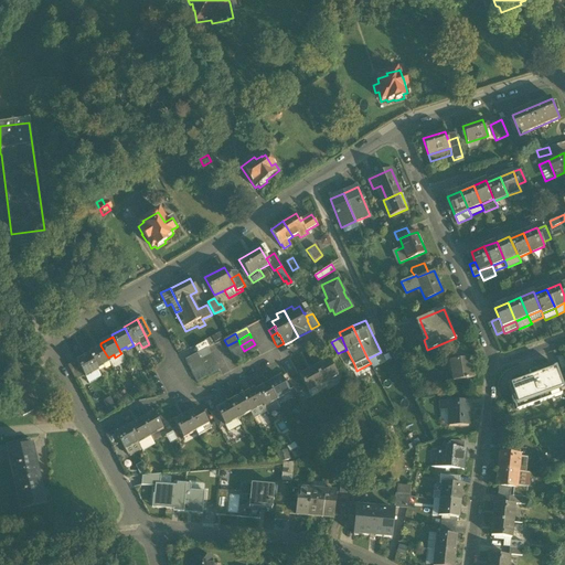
[(208,340),(198,344),(200,349),(210,344),(208,340)]
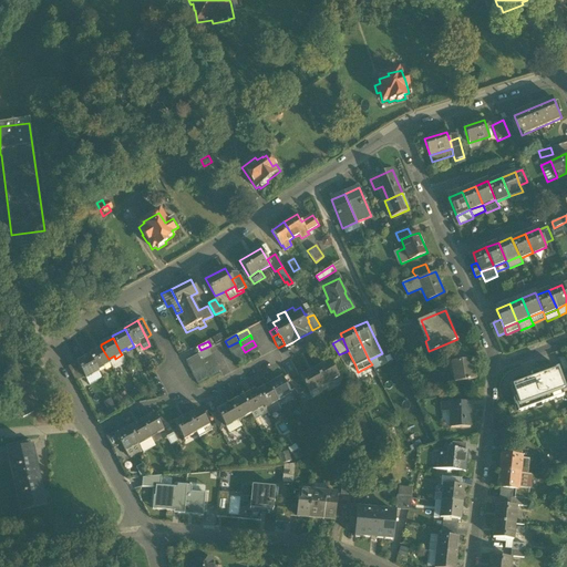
[(228,347),(230,352),(241,347),(239,341),(228,347)]
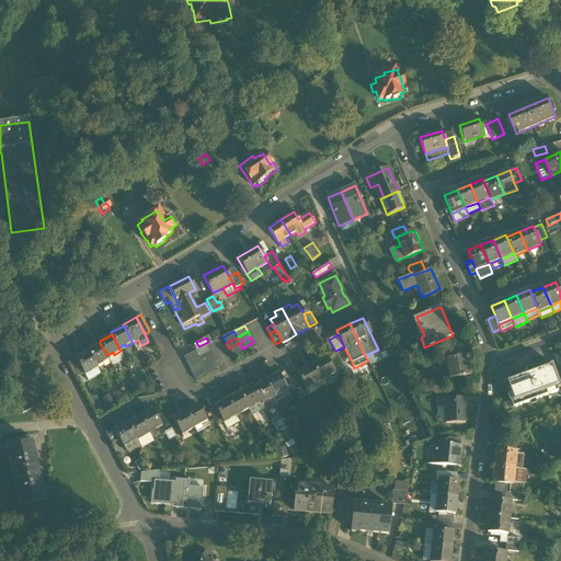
[(256,348),(253,342),(242,348),(245,354),(256,348)]
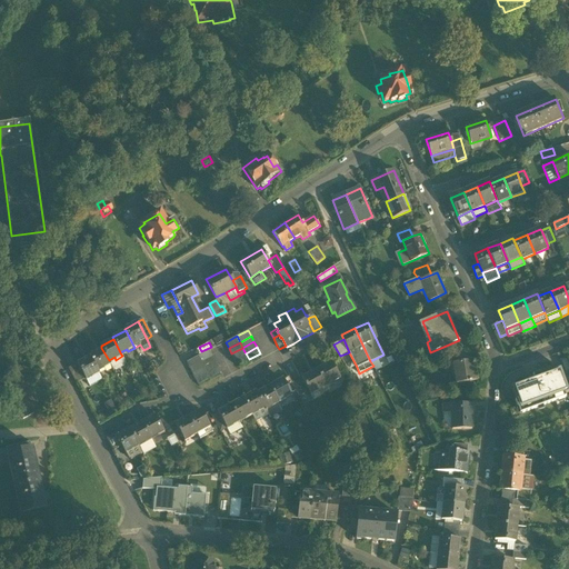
[(110,363),(109,360),(101,348),(89,355),(90,357),(97,369),(103,366),(103,368),(110,365),(110,363)]
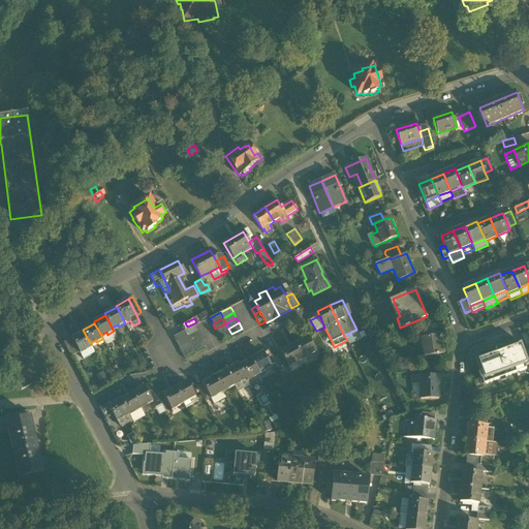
[(215,329),(218,334),(228,329),(225,323),(215,329)]
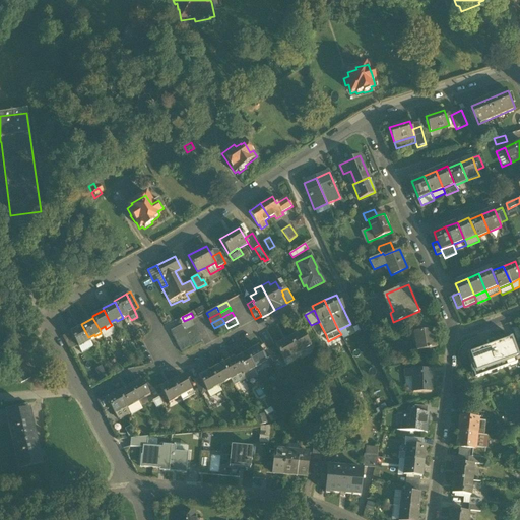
[(191,320),(181,326),(184,331),(194,326),(191,320)]
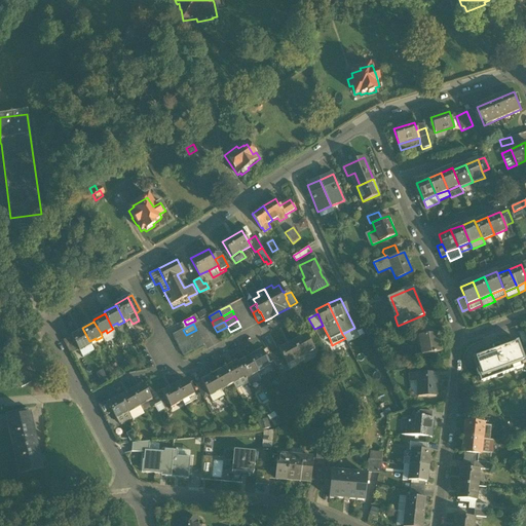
[(230,332),(227,327),(217,332),(219,337),(230,332)]
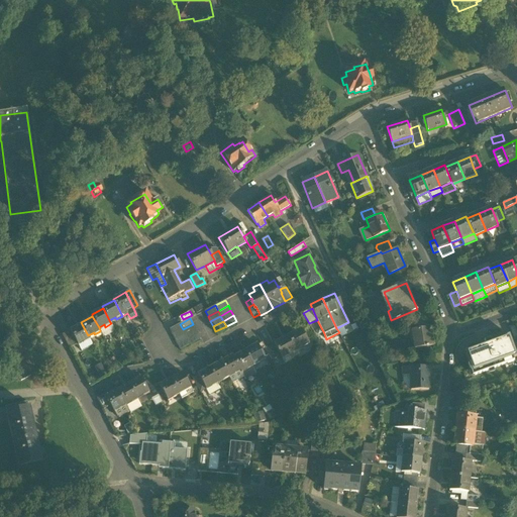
[(336,328),(339,332),(341,337),(353,331),(348,322),(336,328)]
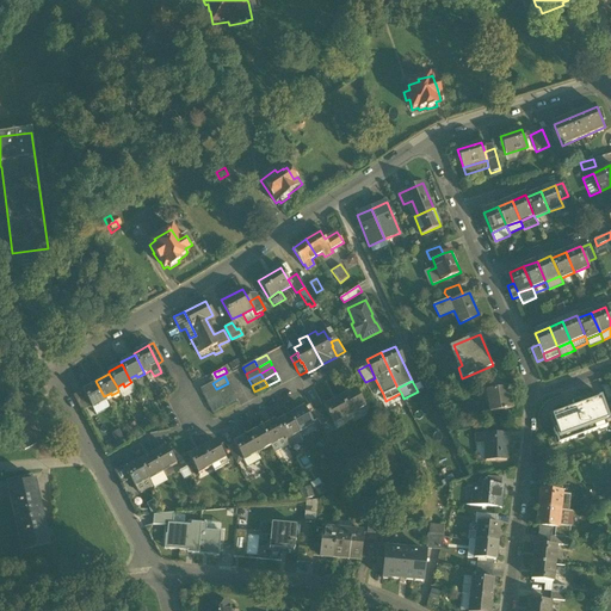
[(118,390),(118,392),(122,397),(136,390),(131,382),(124,387),(118,390)]
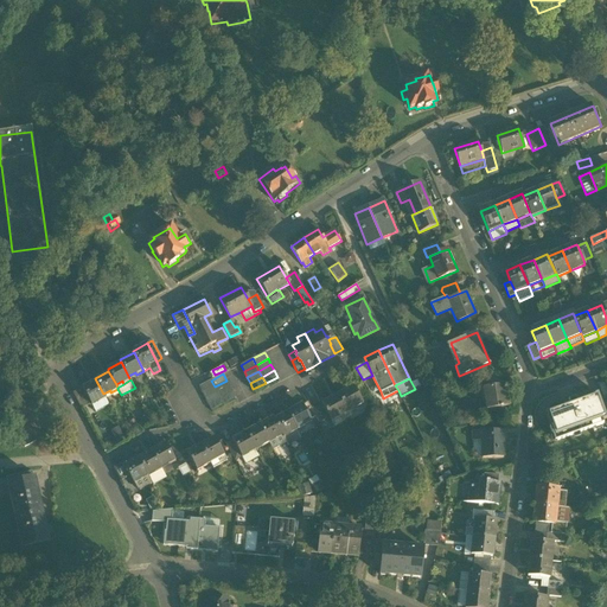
[(478,381),(479,390),(486,389),(486,388),(492,388),(491,379),(478,381)]
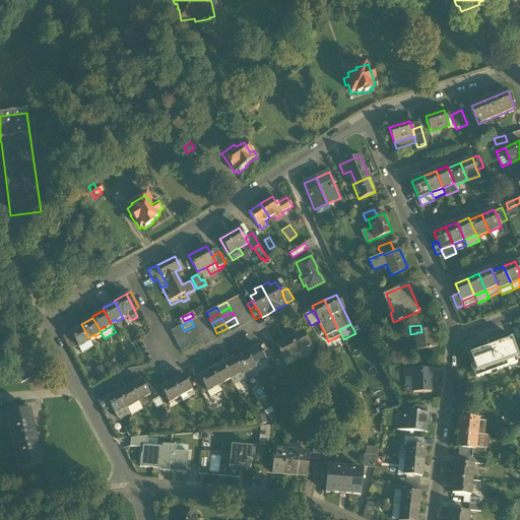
[(89,339),(88,337),(82,326),(70,332),(77,345),(83,342),(84,344),(90,341),(89,339)]
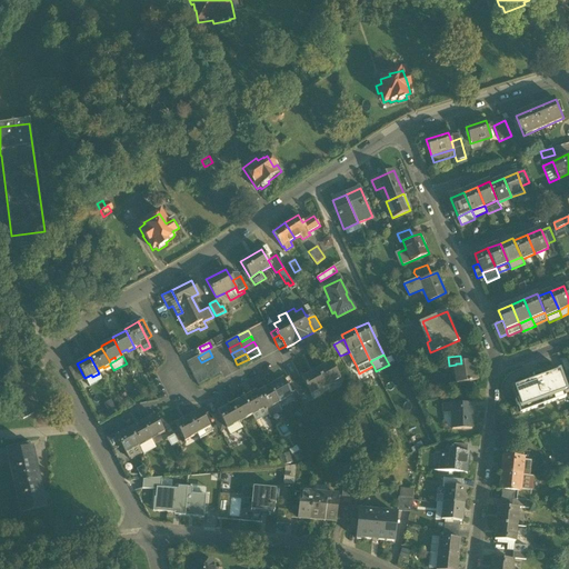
[(190,368),(201,362),(198,357),(187,362),(190,368)]
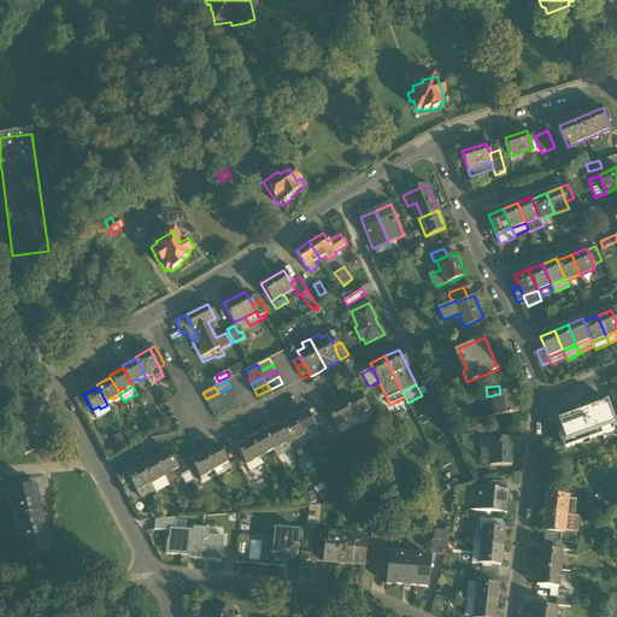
[(230,387),(218,393),(221,399),(234,393),(230,387)]
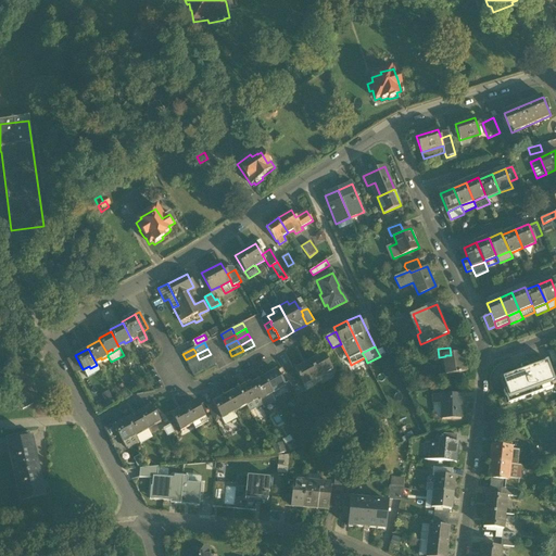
[(324,354),(331,367),(338,364),(330,350),(324,354)]
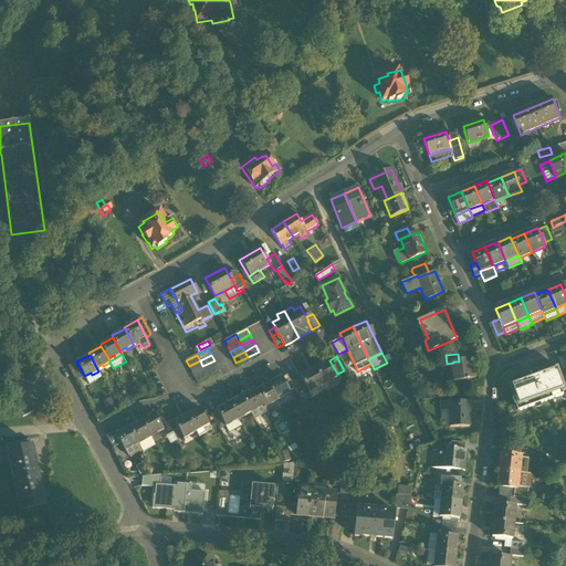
[(453,363),(457,383),(474,379),(471,359),(459,362),(453,362),(453,363)]
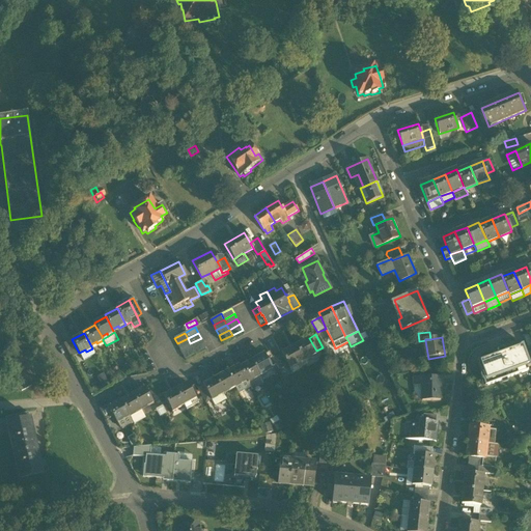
[(179,348),(190,343),(188,338),(177,343),(179,348)]
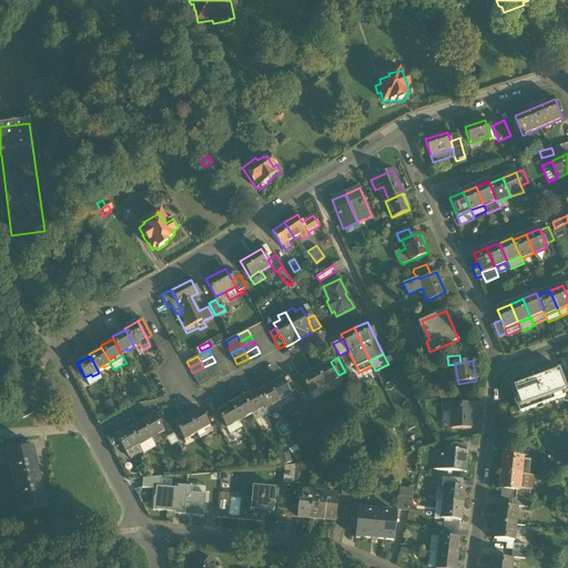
[(215,362),(203,367),(206,373),(217,367),(215,362)]
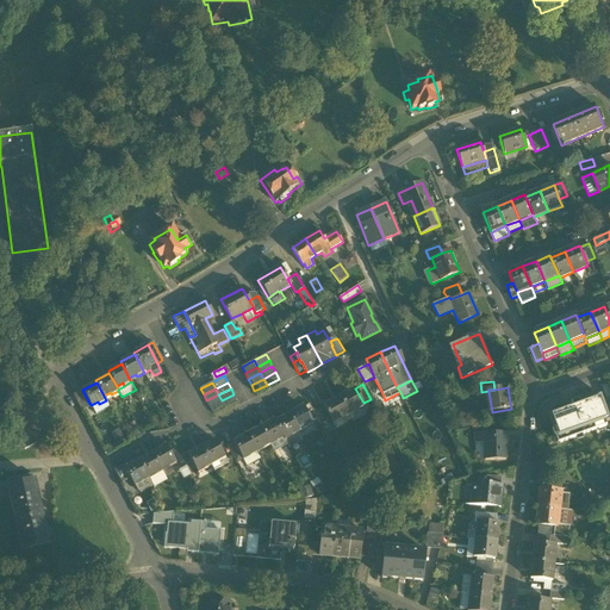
[(355,388),(340,397),(348,412),(356,408),(358,410),(365,406),(363,403),(355,388)]
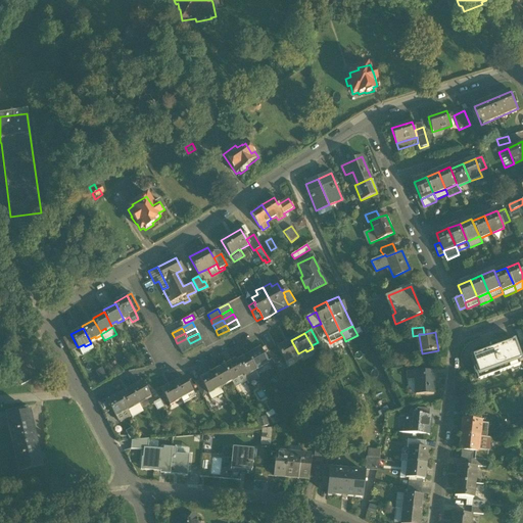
[(63,338),(69,351),(78,347),(70,334),(63,338)]
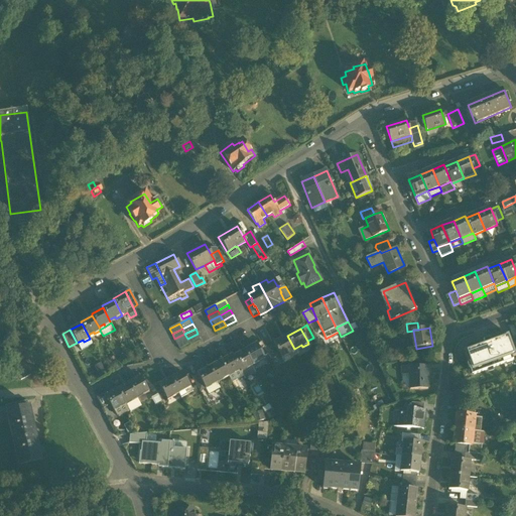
[(177,344),(187,339),(184,334),(174,339),(177,344)]
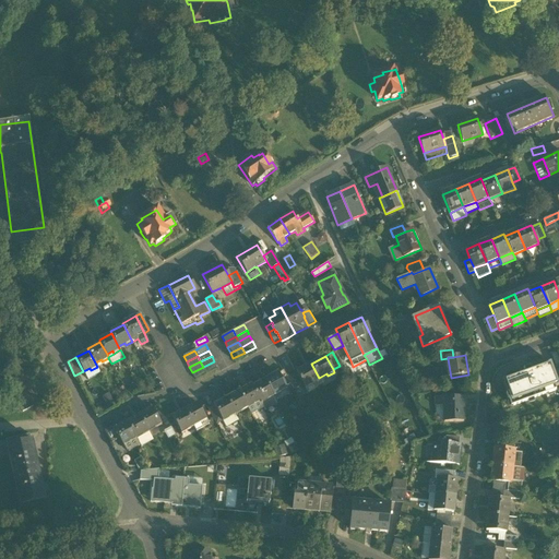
[(214,361),(203,367),(206,372),(217,367),(214,361)]
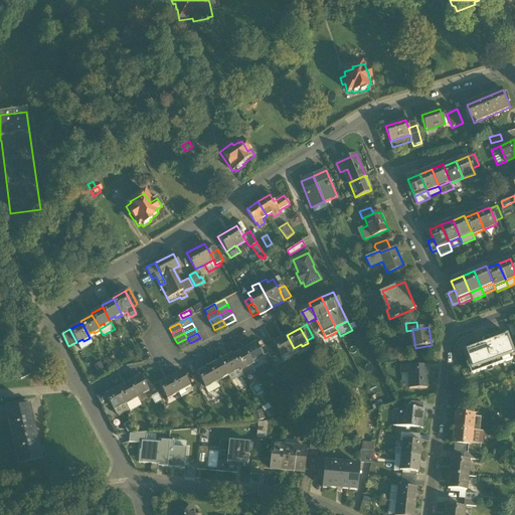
[(511,357),(514,355),(507,334),(489,340),(488,337),(482,340),(483,342),(463,350),(467,362),(466,363),(468,368),(471,368),(473,373),(486,369),(485,366),(491,364),(492,367),(504,362),(503,360),(511,357)]
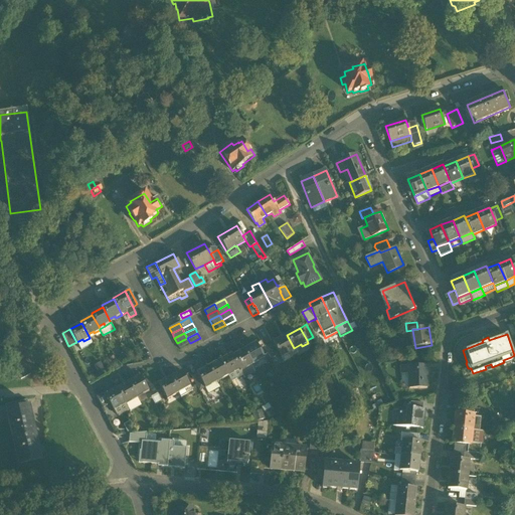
[(295,350),(294,348),(287,335),(273,342),(279,354),(280,355),(288,351),(289,353),(295,350)]
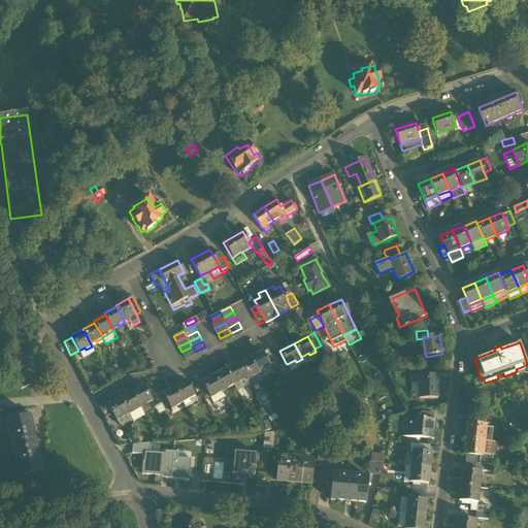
[(86,350),(80,353),(84,358),(95,352),(92,347),(86,350)]
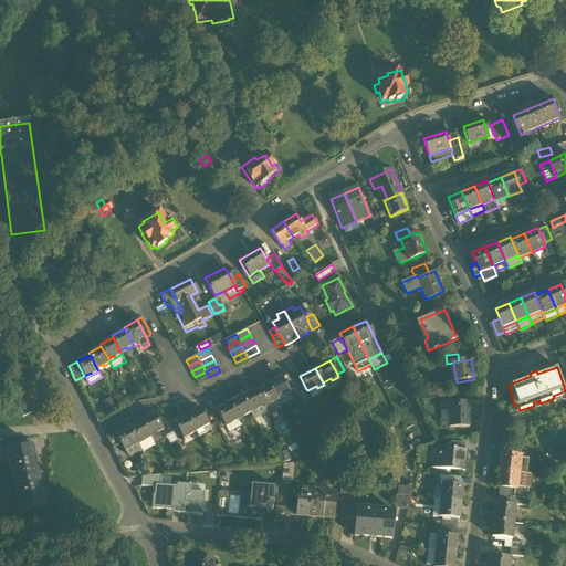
[(197,383),(209,377),(206,371),(195,377),(197,383)]
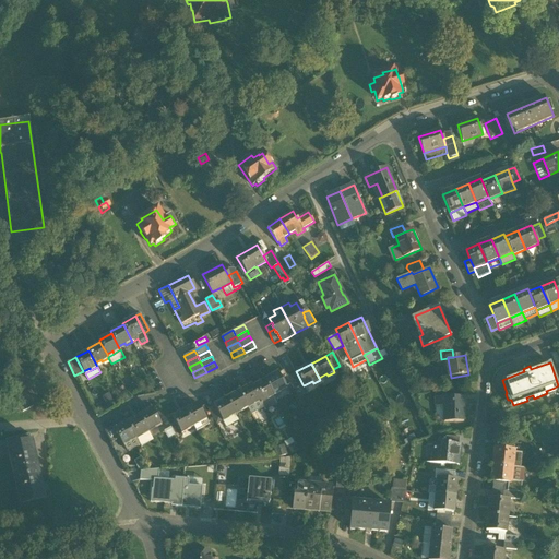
[(277,373),(285,387),(290,383),(287,377),(284,370),(277,373)]
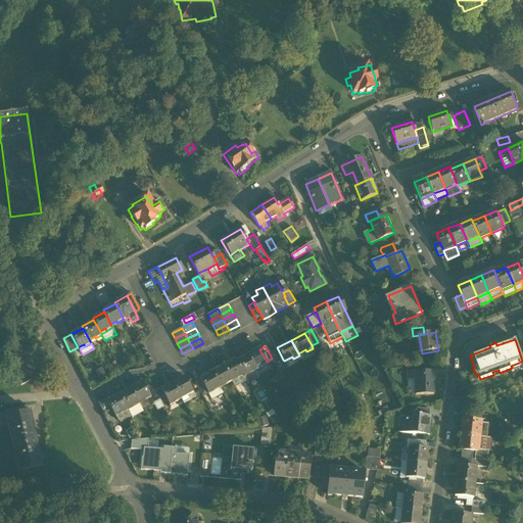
[(272,350),(278,362),(283,360),(277,347),(272,350)]
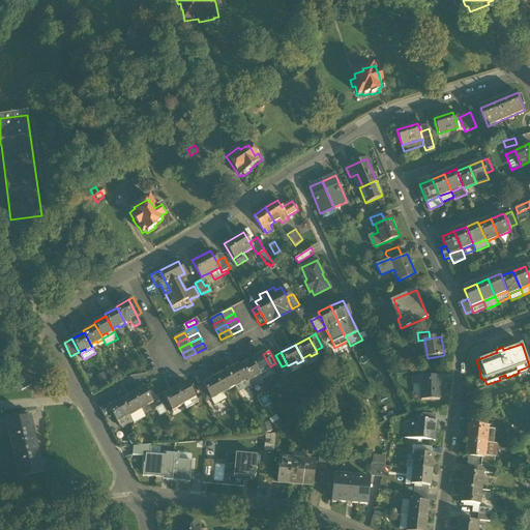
[(263,354),(252,360),(259,374),(264,371),(265,373),(271,370),(270,366),(263,354)]
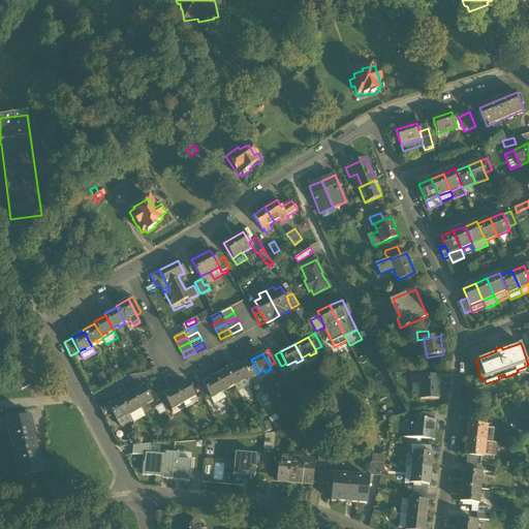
[(281,366),(275,354),(272,356),(275,363),(278,368),(281,366)]
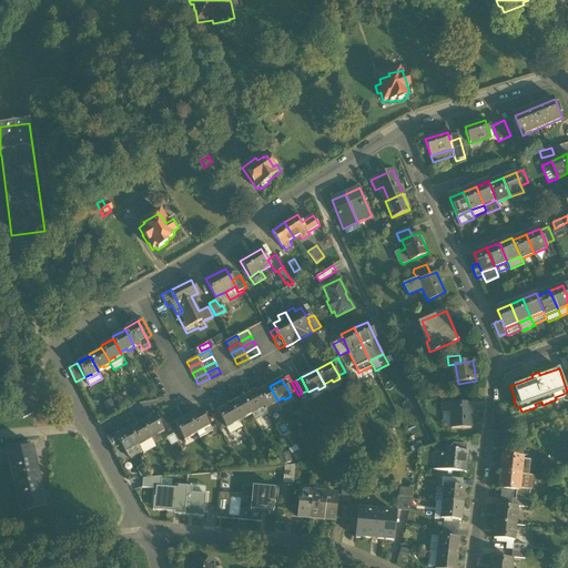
[(279,403),(277,401),(270,386),(256,393),(264,407),(271,405),(272,406),(279,403)]
